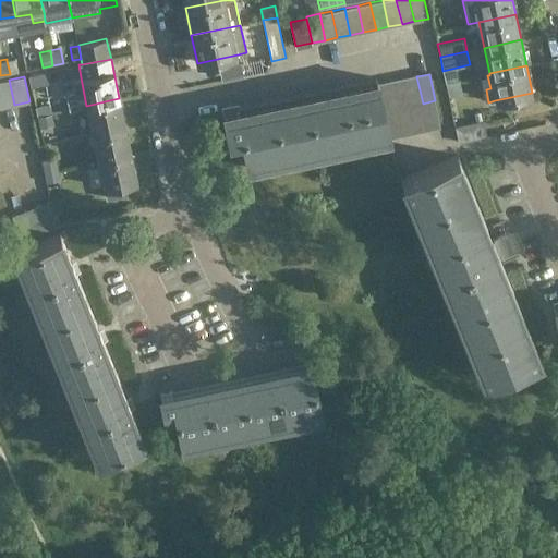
[(410,106),(423,104),(416,76),(403,80),(410,106)]
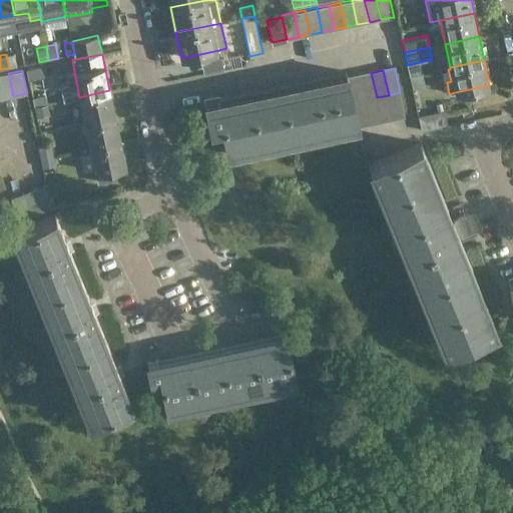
[(353,102),(348,78),(347,72),(205,101),(211,129),(222,126),(228,154),(358,127),(353,102)]
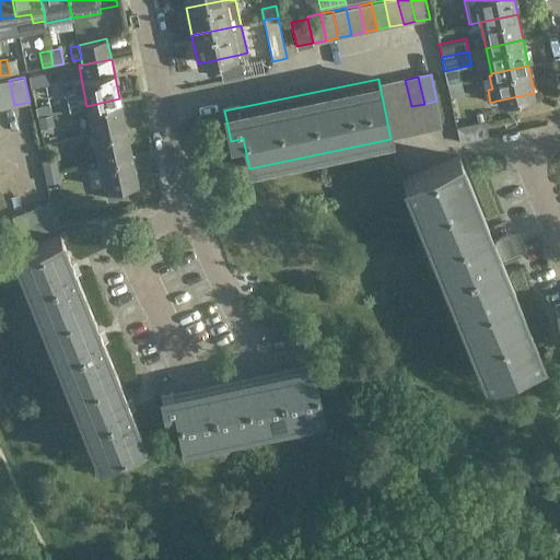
[(9,80),(0,81),(0,101),(1,108),(14,105),(9,80)]
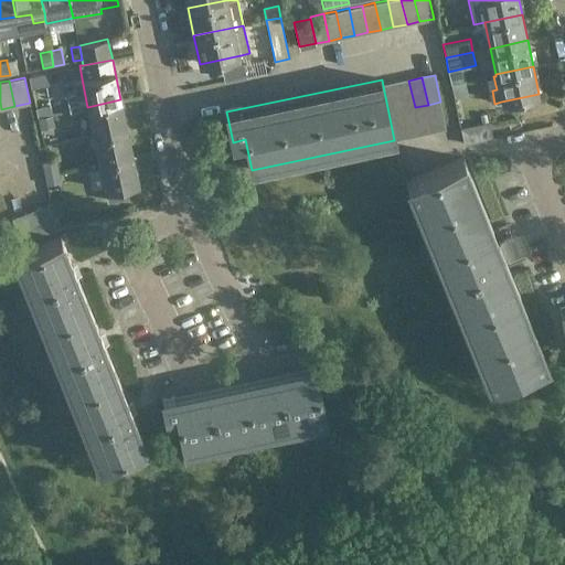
[(402,110),(415,107),(408,81),(396,83),(402,110)]
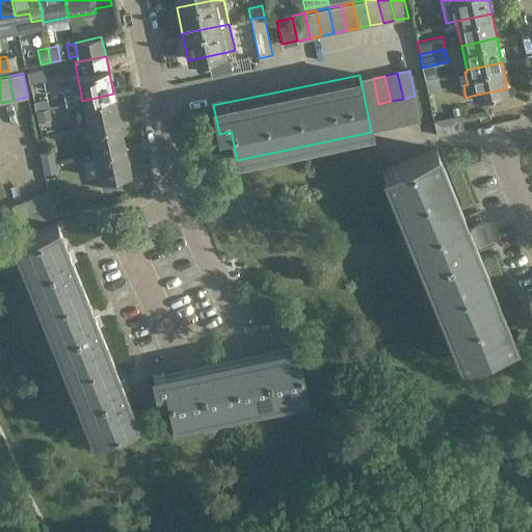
[(366,106),(378,104),(373,78),(361,81),(366,106)]
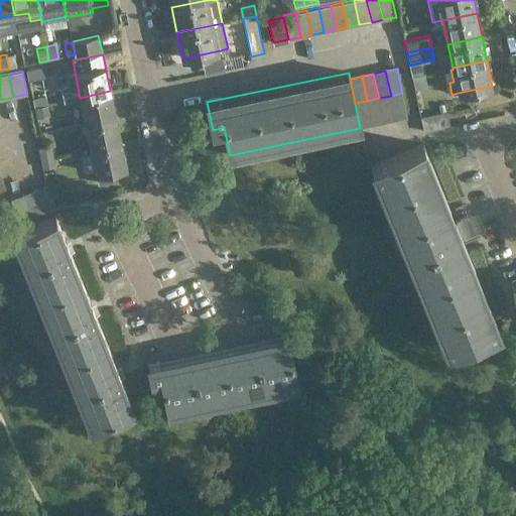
[(110,91),(80,98),(86,123),(116,116),(110,91)]
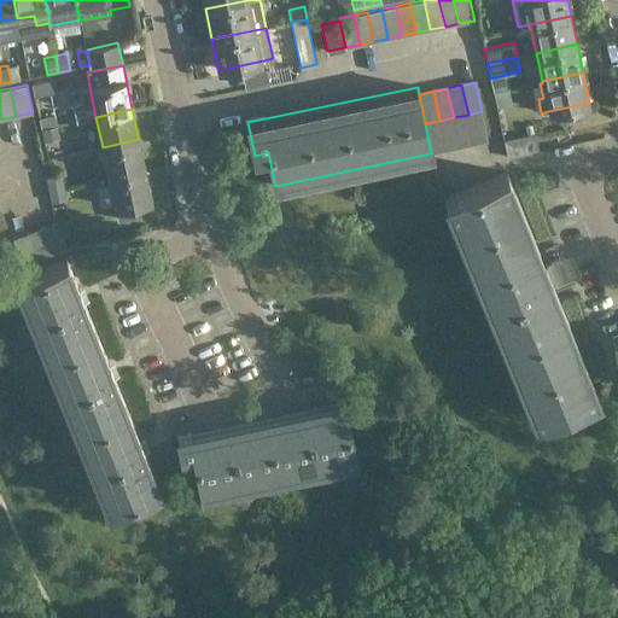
[(482,111),(468,115),(474,144),(488,140),(482,111)]
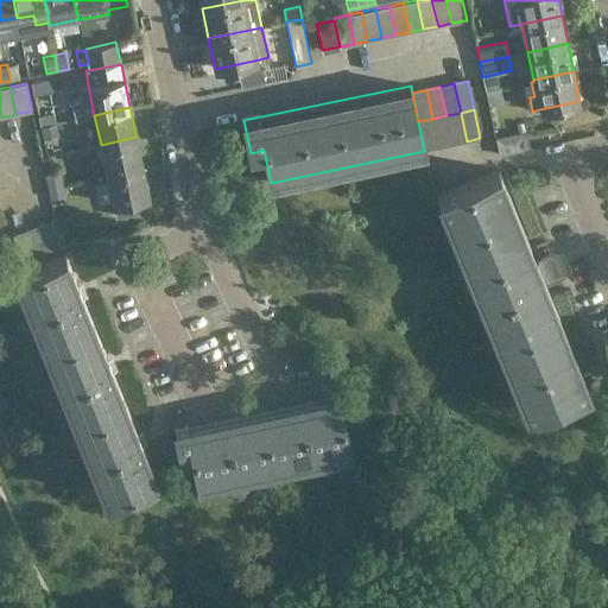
[(57,124),(55,112),(38,115),(40,126),(42,126),(57,124)]
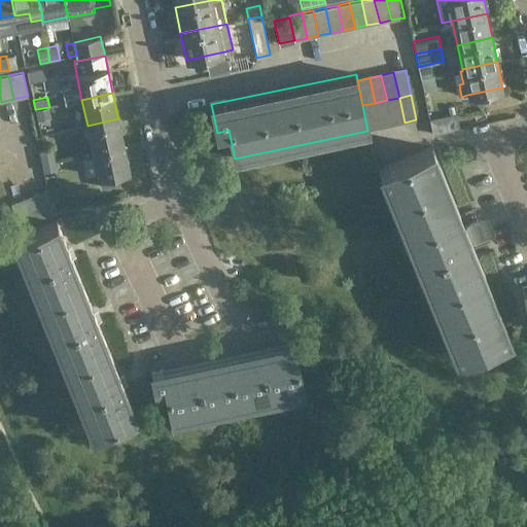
[(399,98),(387,100),(393,125),(405,123),(399,98)]
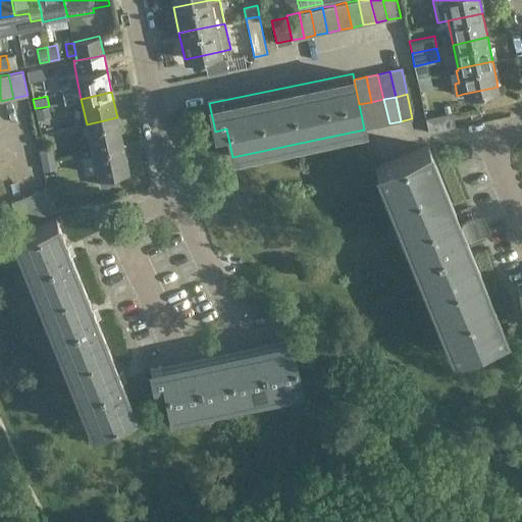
[(383,99),(371,102),(376,126),(389,123),(383,99)]
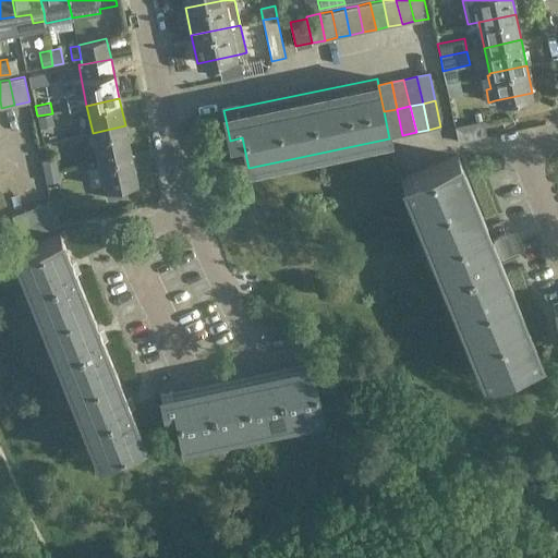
[(397,109),(384,111),(389,138),(392,137),(402,135),(397,109)]
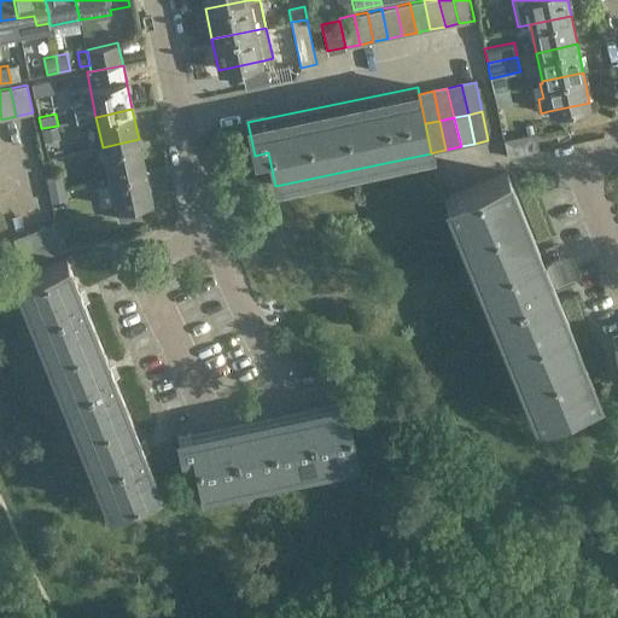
[(60,136),(58,126),(42,128),(41,128),(44,140),(60,136)]
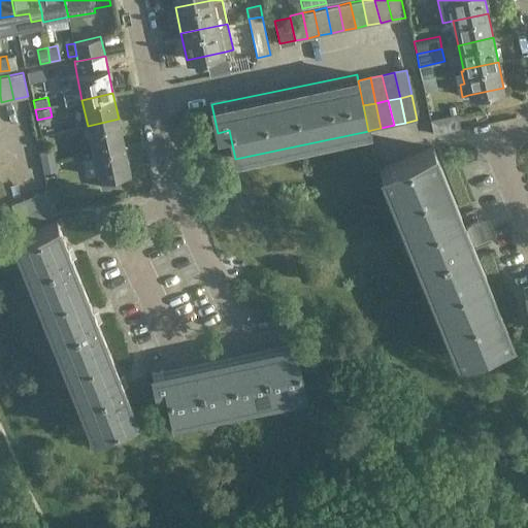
[(433,135),(461,129),(458,113),(430,120),(433,135)]
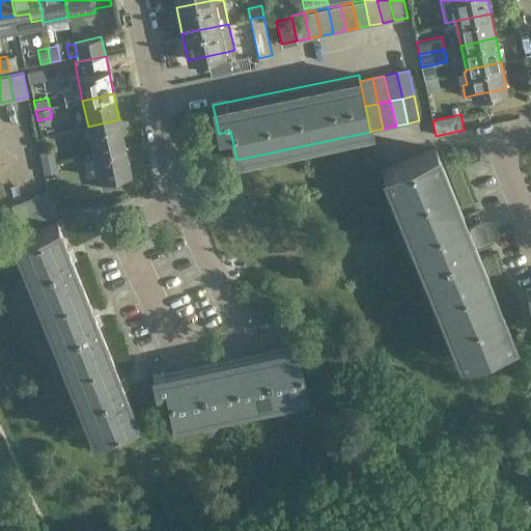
[(124,145),(119,119),(88,127),(93,151),(124,145)]
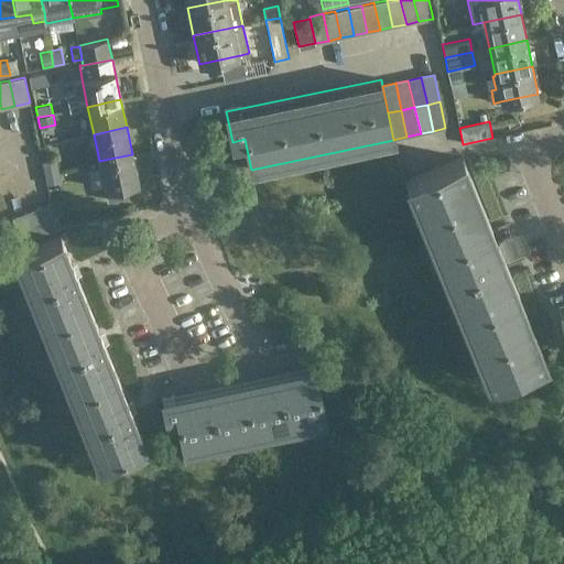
[(132,154),(99,161),(107,199),(128,196),(125,185),(139,182),(132,154)]
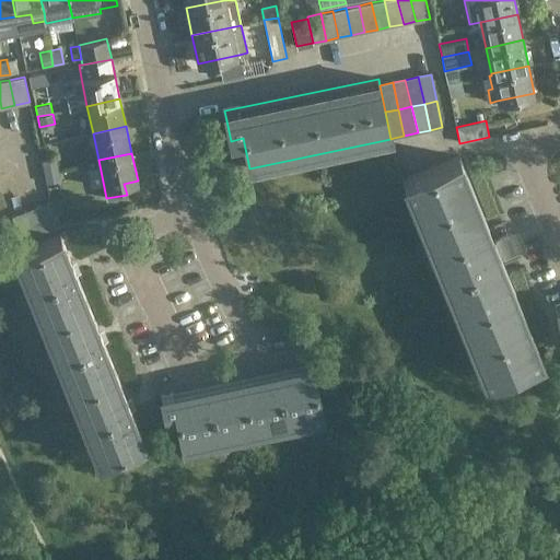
[(401,179),(483,378),(539,356),(499,256),(517,248),(511,233),(492,241),(458,156),(401,179)]
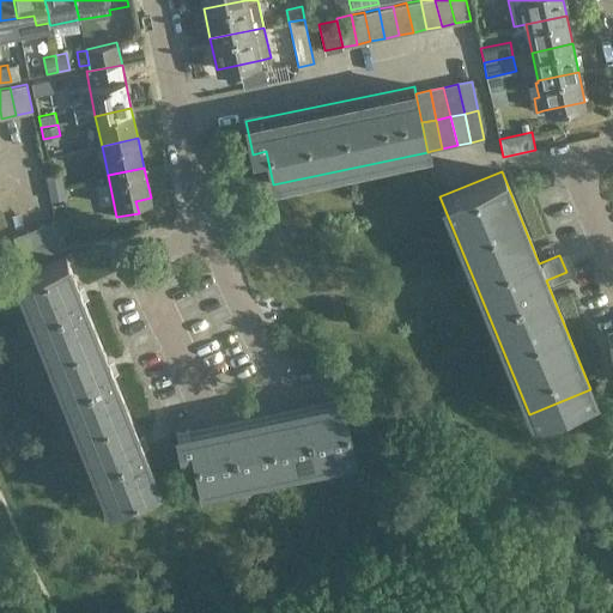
[(48,188),(64,184),(61,174),(46,176),(48,188)]
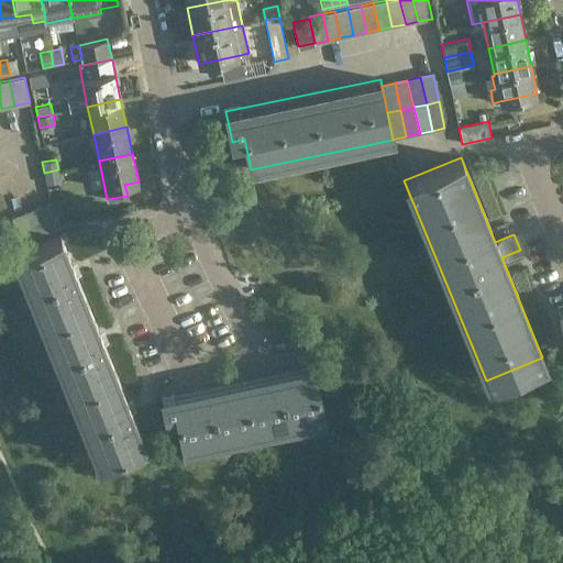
[(58,169),(44,173),(47,184),(61,180),(58,169)]
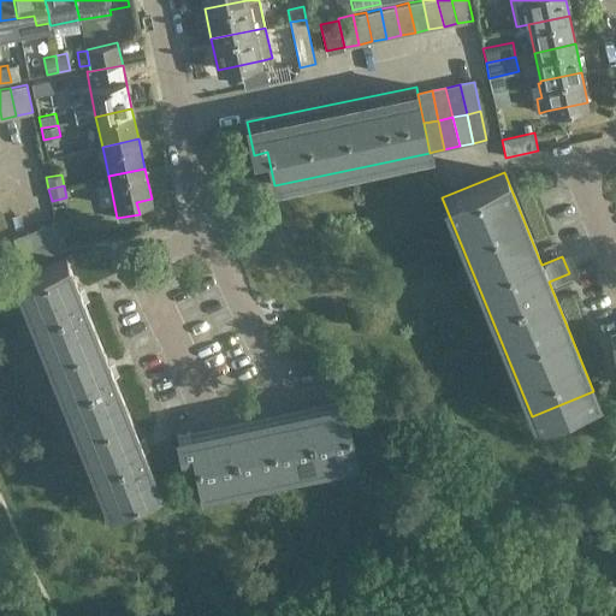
[(41,226),(52,253),(66,247),(55,220),(41,226)]
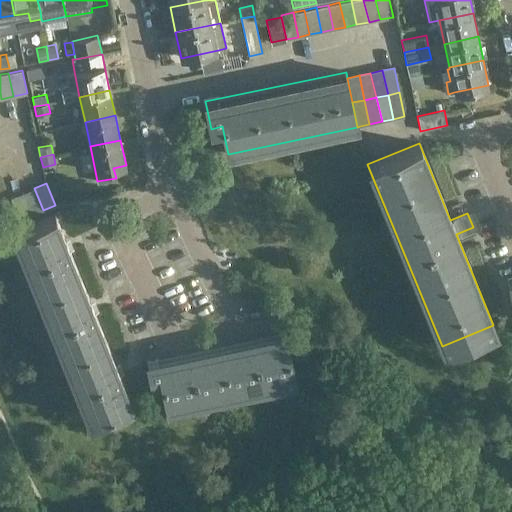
[(31,215),(43,210),(34,188),(22,193),(31,215)]
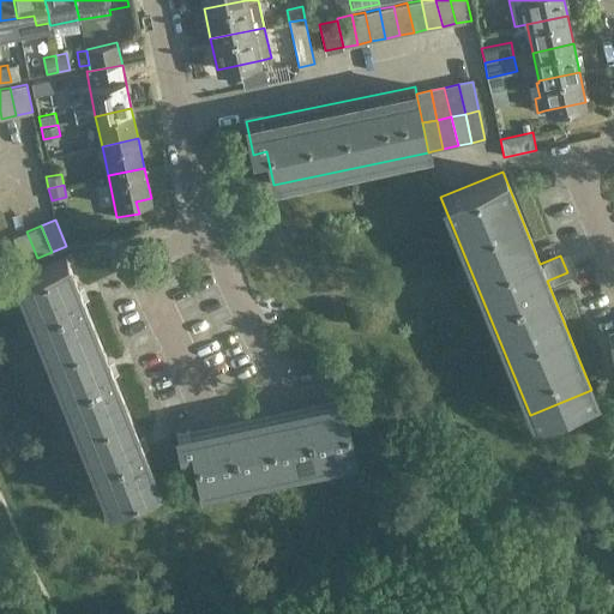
[(25,264),(37,258),(26,232),(13,236),(25,264)]
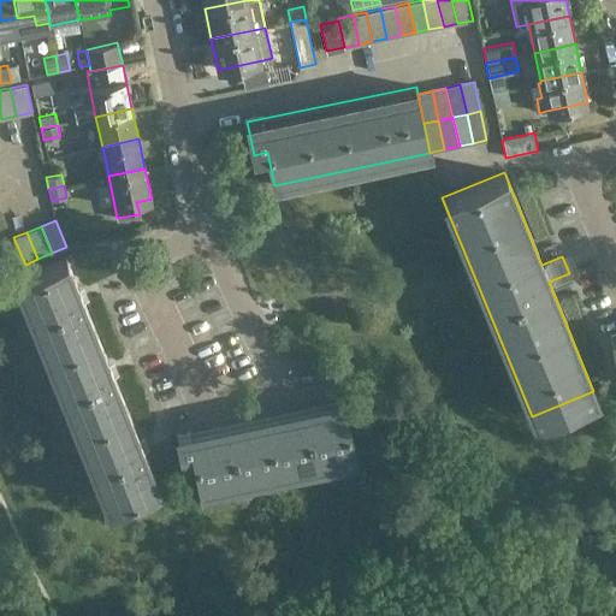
[(13,278),(105,503),(157,481),(66,256),(13,278)]
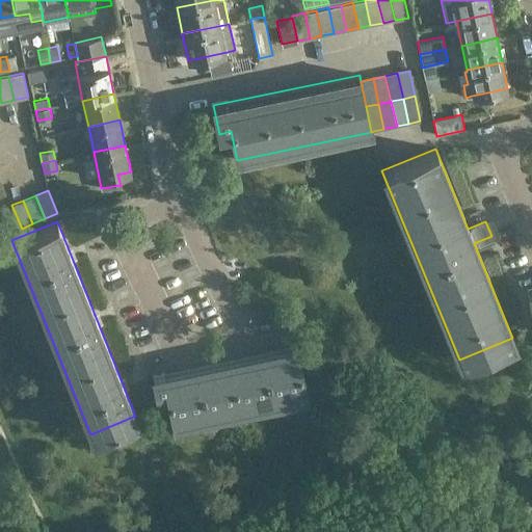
[(171,427),(307,398),(296,349),(165,377),(164,371),(153,374),(159,401),(166,400),(171,427)]
